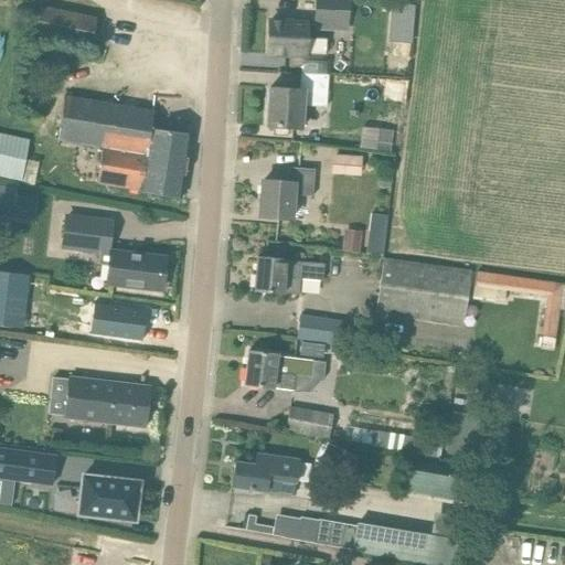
[(349,21),(348,0),(315,0),(315,20),(349,21)]
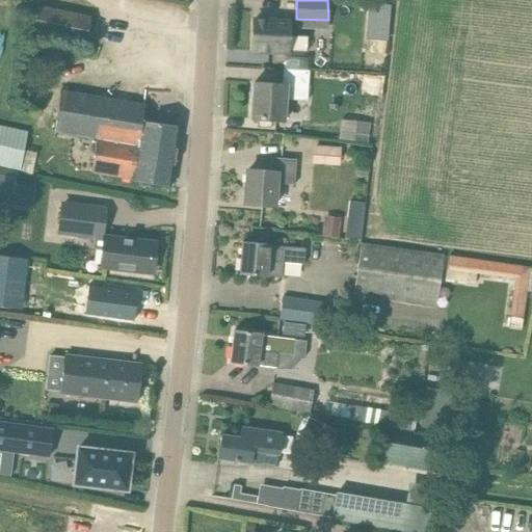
[(40,6),(34,34),(85,44),(90,16),(40,6)]
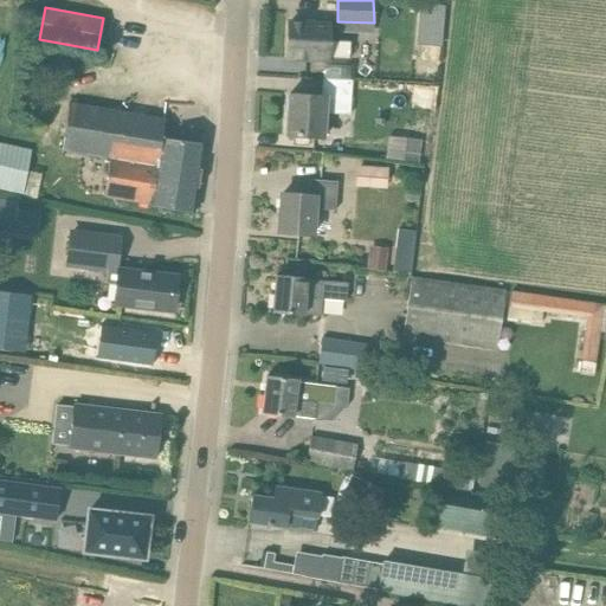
[(330,44),(330,23),(289,24),(288,58),(350,60),(352,44),(330,44)]
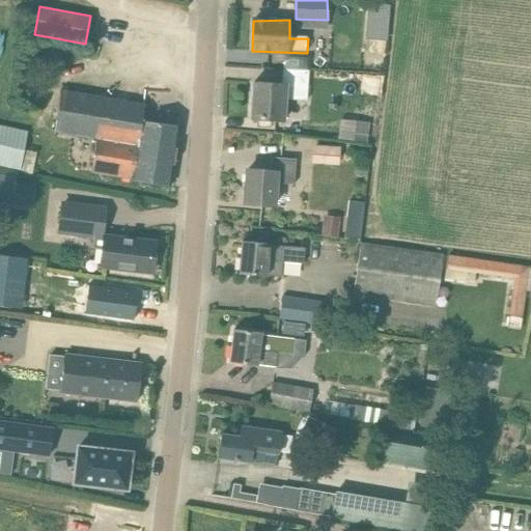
[(307,102),(308,72),(284,70),(282,85),(253,83),(251,119),(285,121),(287,101),(307,102)]
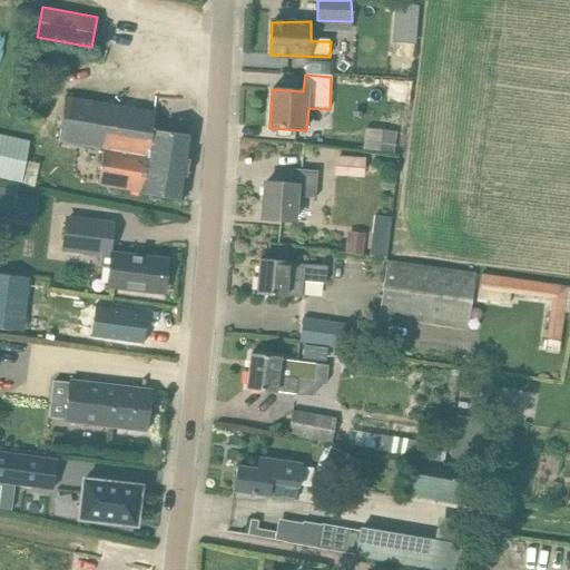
[(155,112),(65,97),(58,143),(105,149),(99,185),(144,192),(143,194),(183,200),(192,136),(153,131),(155,112)]
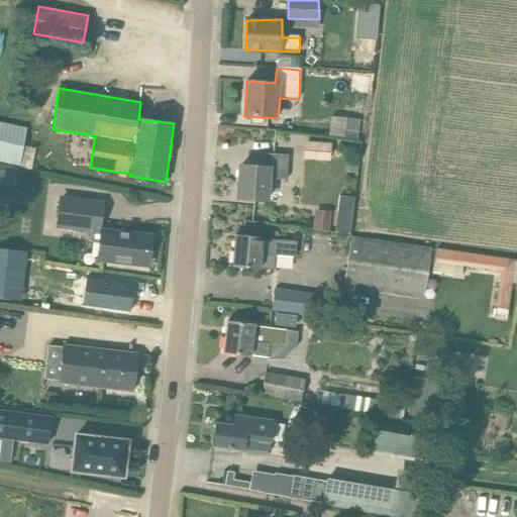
[(0,121),(0,163),(30,171),(34,150),(23,148),(26,129),(30,130),(31,121),(11,117),(9,123),(0,121)]
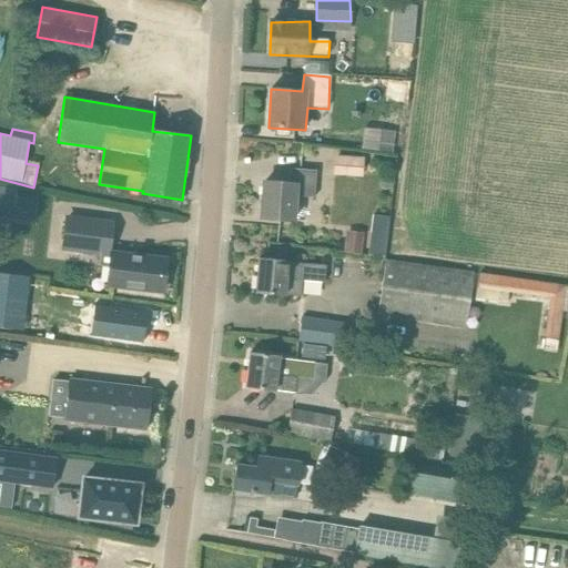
[(382,131),(379,151),(394,152),(395,132),(382,131)]
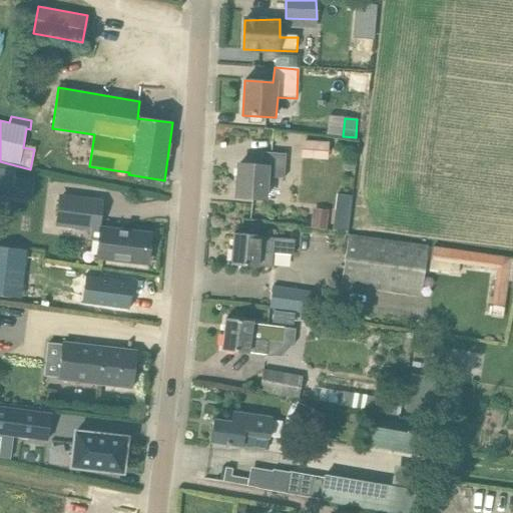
[(302,140),(301,158),(328,159),(329,142),(302,140)]
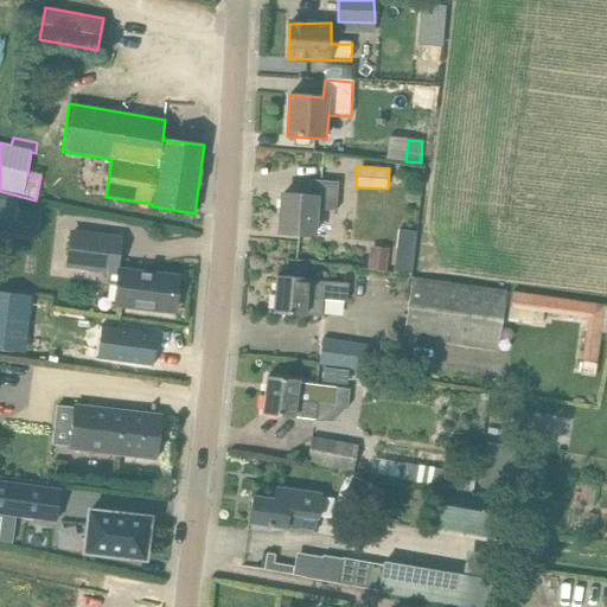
[(311,198),(282,195),(280,232),(313,237),(315,210),(336,212),(338,183),(312,180),(311,198)]
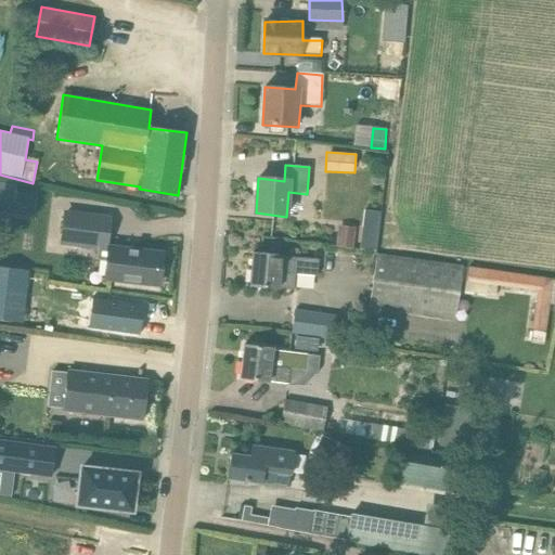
[(15,216),(30,218),(34,194),(17,193),(15,216)]
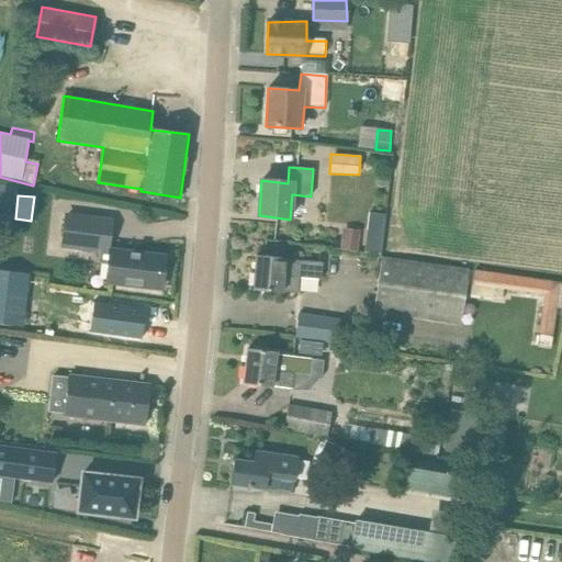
[(109,282),(160,289),(160,288),(164,257),(144,255),(108,250),(107,250),(110,222),(111,221),(64,215),(59,247),(74,249),(100,254),(98,262),(99,262),(108,263),(107,265),(104,282),(109,282)]
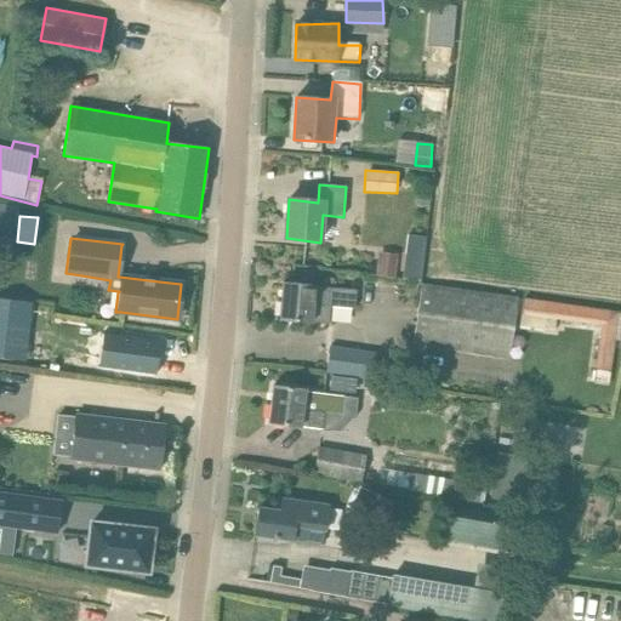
[(398,254),(377,252),(375,275),(396,278),(398,254)]
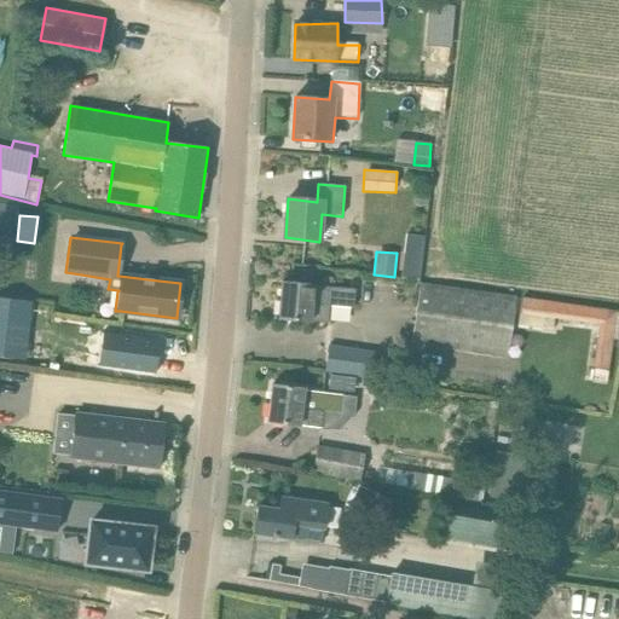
[(403,267),(401,277),(421,279),(422,270),(403,267)]
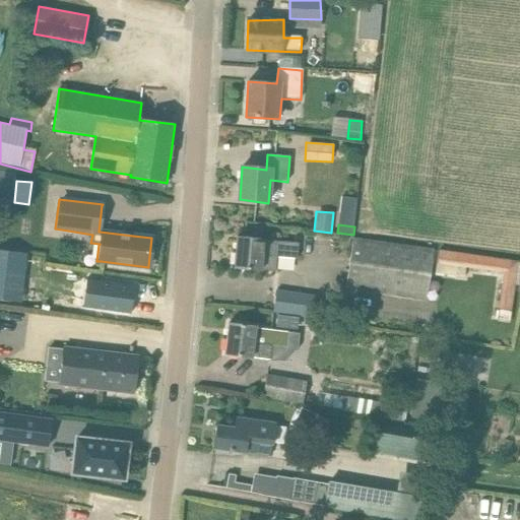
[(262,239),(237,237),(234,268),(261,270),(275,271),(276,257),(298,258),(298,243),(262,240),(262,239)]
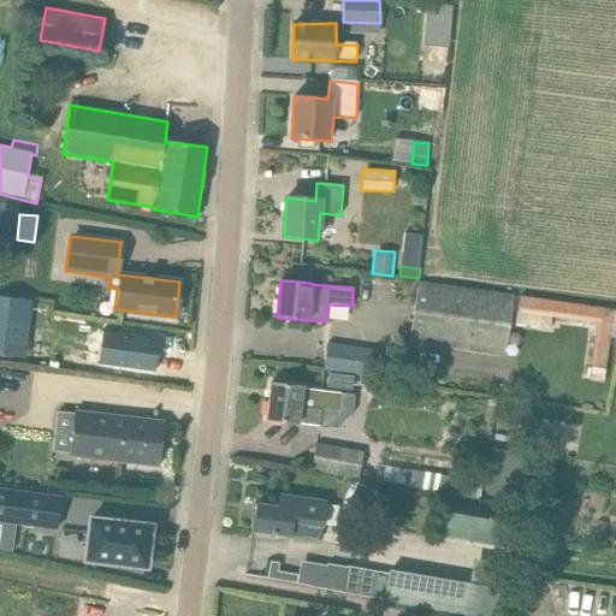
[(514,296),(418,282),(410,342),(505,356),(514,296)]
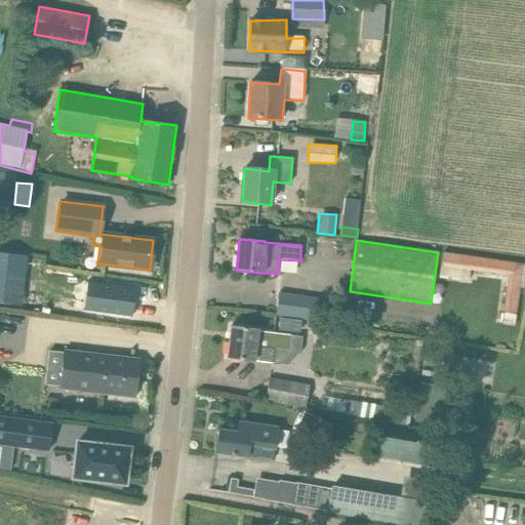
[(0,301),(18,305),(25,255),(0,252),(0,301)]
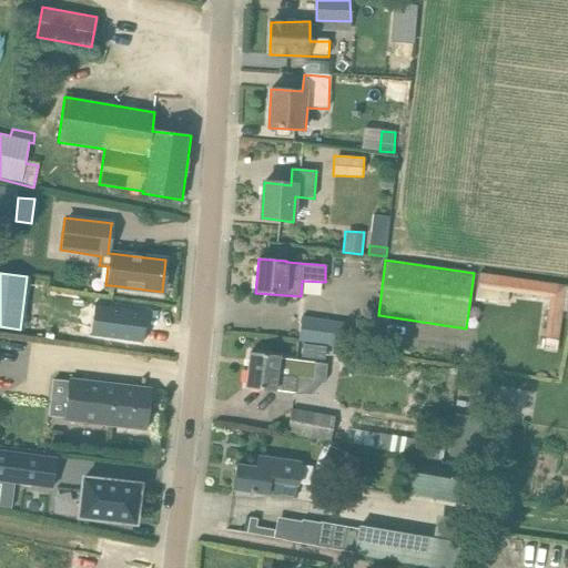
[(477,288),(549,298),(545,338),(558,341),(563,312),(566,287),(566,285),(479,273),(477,288)]
